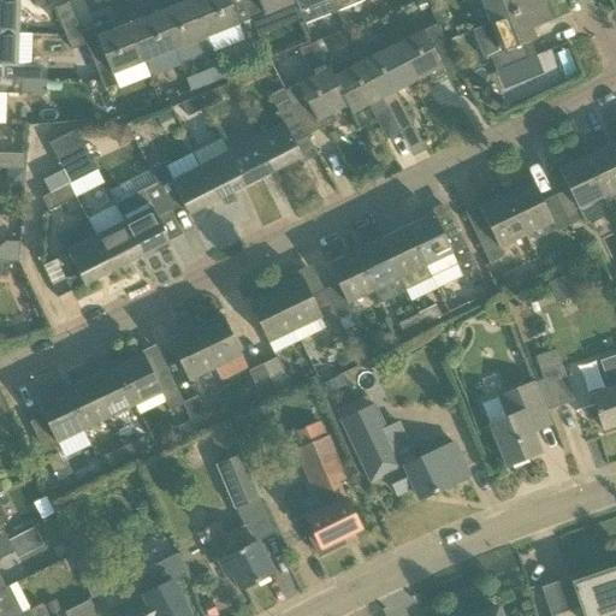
[(0,0),(0,31),(17,33),(18,1),(17,0),(0,0)]
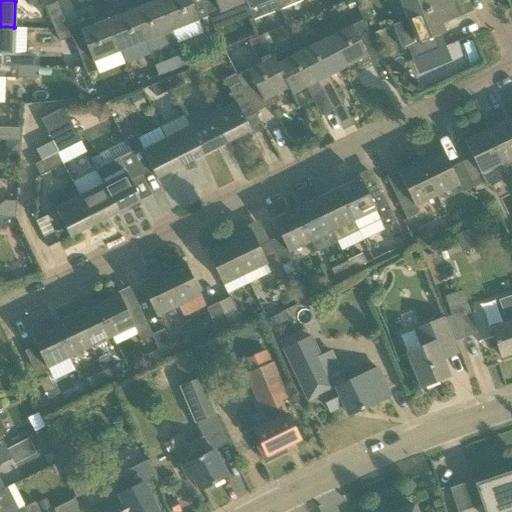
[(129,0),(115,0),(121,15),(107,20),(119,52),(146,41),(129,0)]
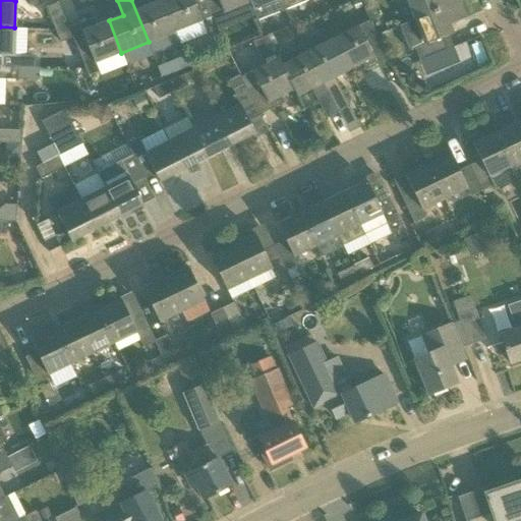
[(175,32),(162,0),(161,0),(149,5),(146,0),(131,0),(149,42),(152,51),(178,41),(175,32)]
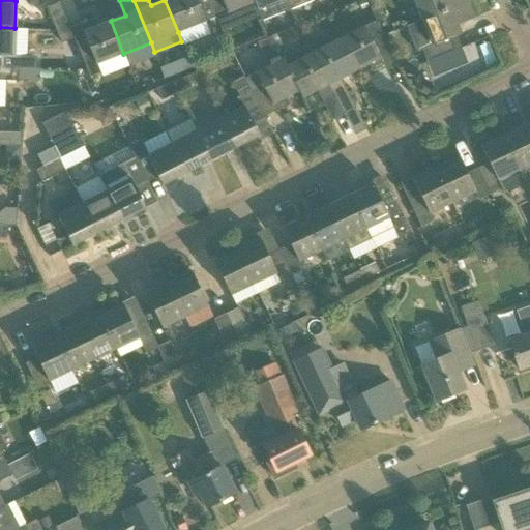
[(216,18),(210,3),(209,0),(165,0),(178,32),(216,18)]
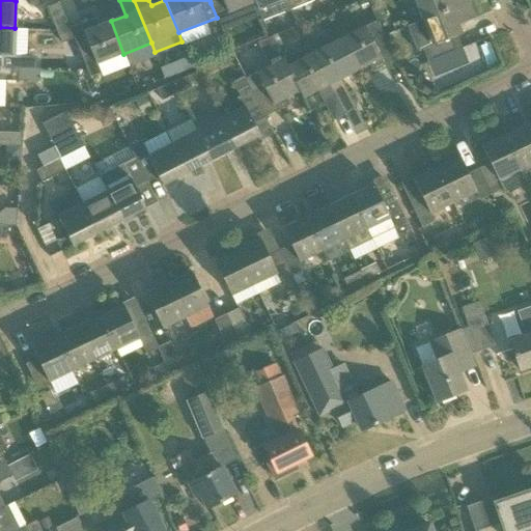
[(210,0),(211,3),(218,0),(222,0),(227,12),(256,2),(254,0),(210,0)]
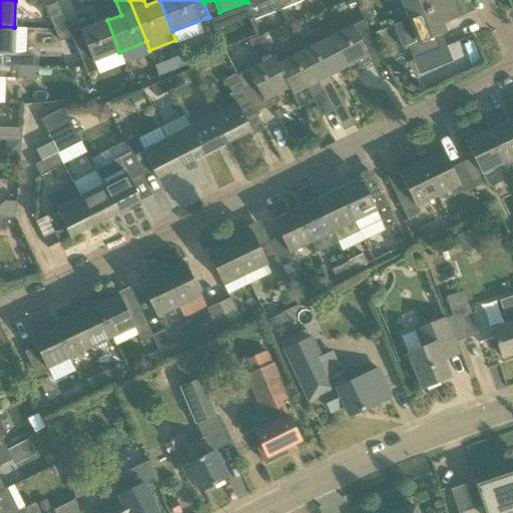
[(280,10),(276,0),(245,0),(247,2),(250,10),(262,6),(266,16),(280,10)]
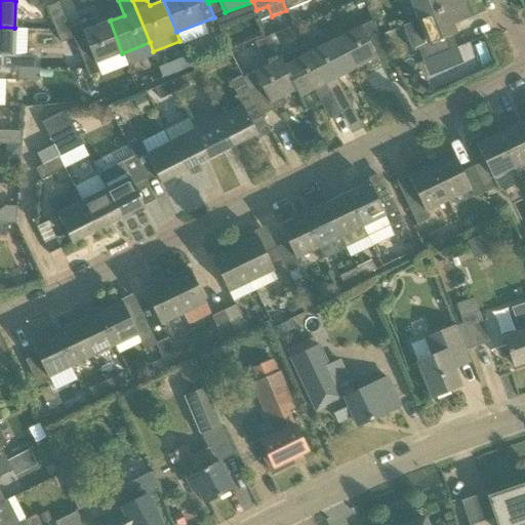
[(311,0),(282,0),(286,10),(311,0)]
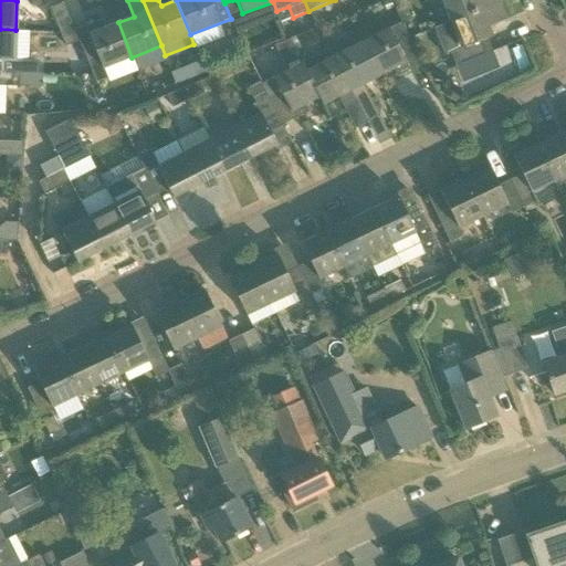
[(441,0),(450,21),(499,2),(498,0),(441,0)]
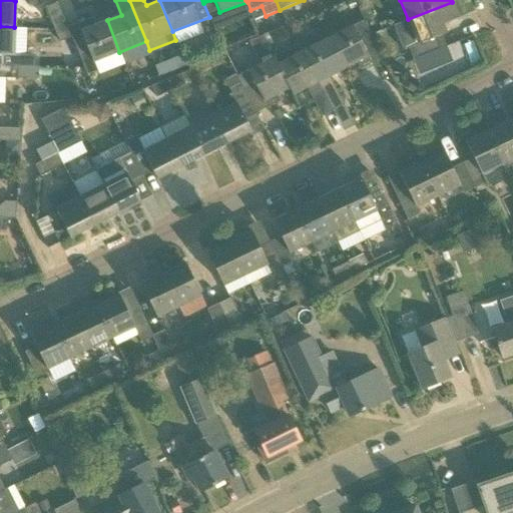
[(57,2),(46,7),(45,7),(59,41),(71,37),(67,27),(65,22),(57,2)]
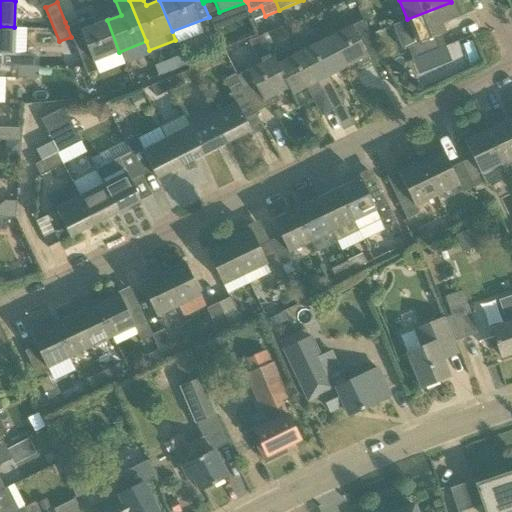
[(457,18),(451,2),(407,19),(414,36),(408,39),(416,58),(439,48),(435,37),(445,33),(442,24),(457,18)]
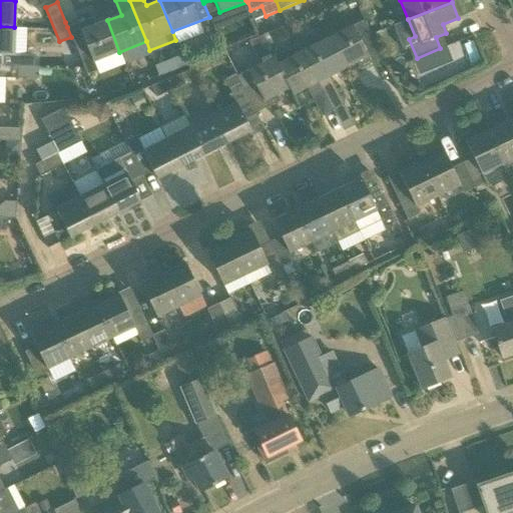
[(119,52),(107,20),(93,26),(90,18),(67,27),(71,37),(72,36),(87,74),(97,70),(94,61),(119,52)]
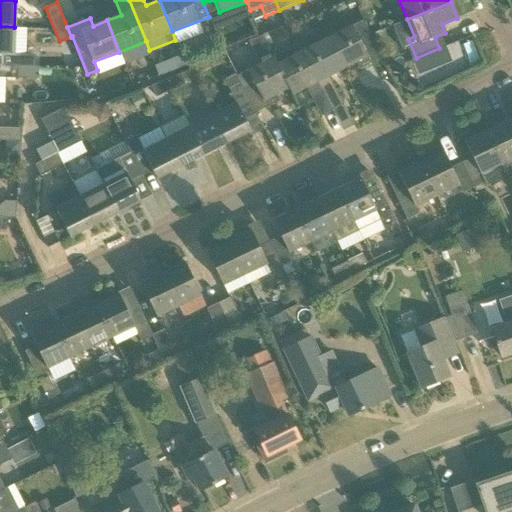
[(363,20),(327,39),(342,69),(355,62),(359,69),(382,58),(363,20)]
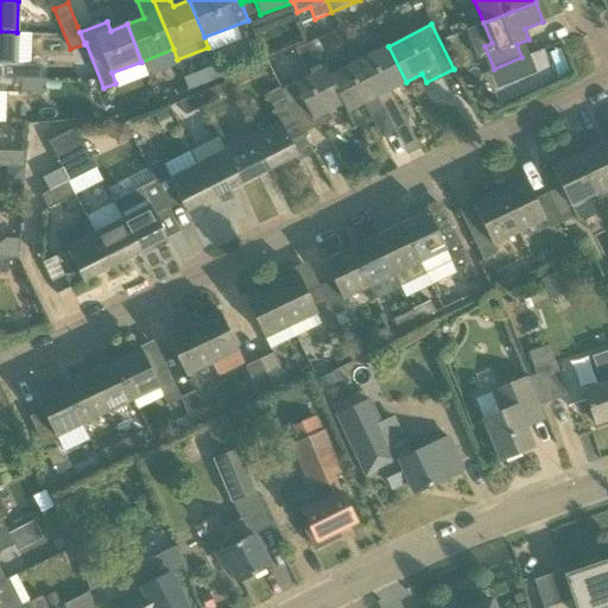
[(0,77),(24,78),(25,64),(16,63),(17,32),(0,31),(0,77)]
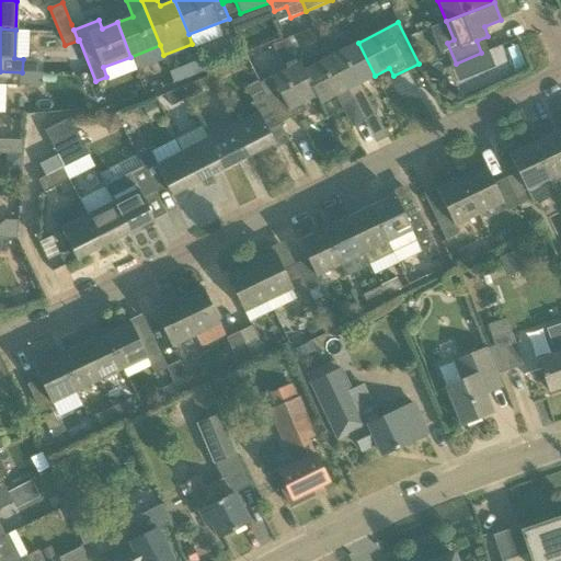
[(331,56),(364,122),(376,115),(359,82),(375,76),(358,43),(331,56)]
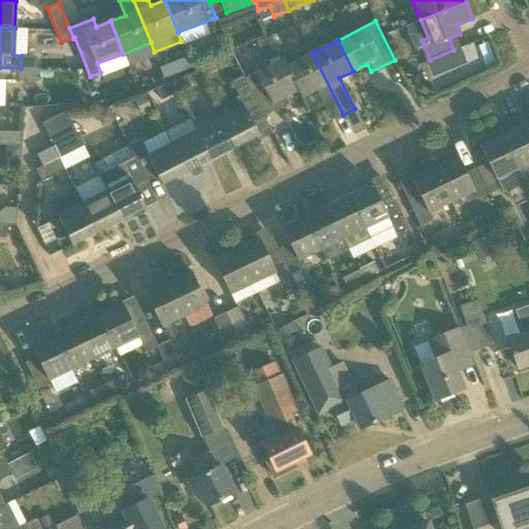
[(286,66),(298,90),(302,97),(316,90),(332,121),(343,115),(312,53),(287,66),(286,66)]
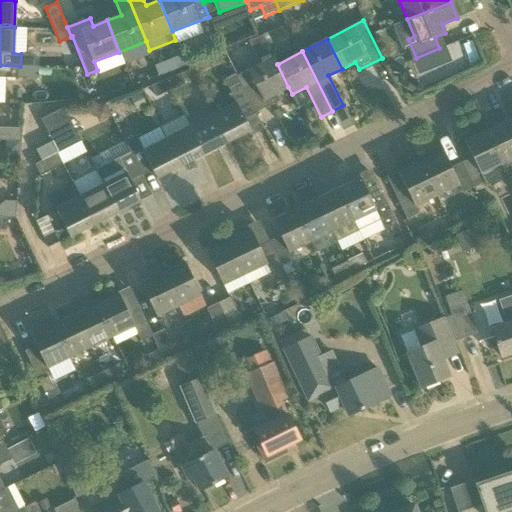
[(275,94),(288,87),(277,64),(278,64),(274,56),(248,70),(248,71),(238,77),(237,77),(256,113),(279,101),(275,94)]
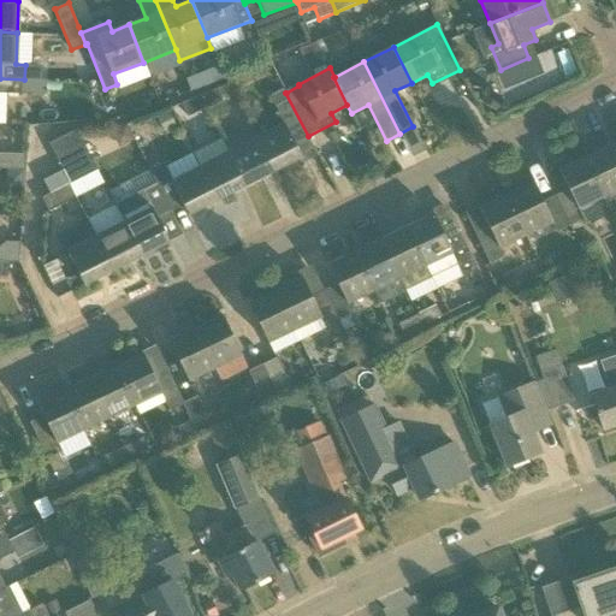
[(24,80),(0,78),(0,93),(46,95),(47,81),(24,80)]
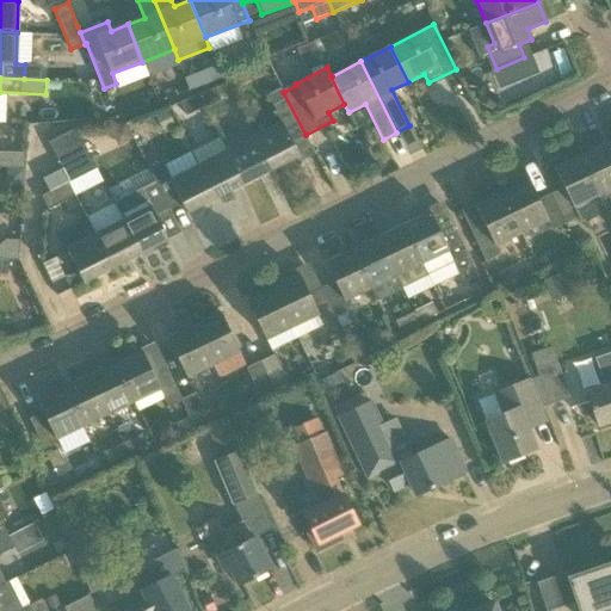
[(198,96),(203,106),(204,109),(222,100),(216,88),(198,96)]
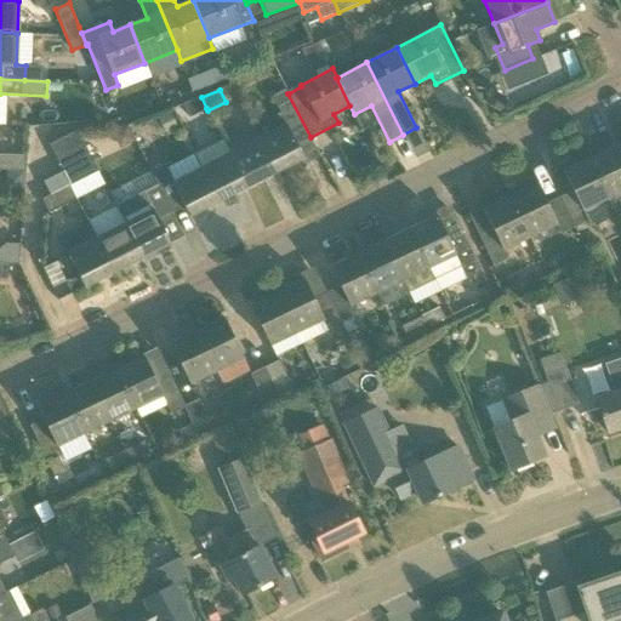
[(297,144),(311,137),(288,93),(289,93),(286,90),(273,97),(280,113),(268,120),(273,130),(257,138),(275,174),(305,158),(297,144)]
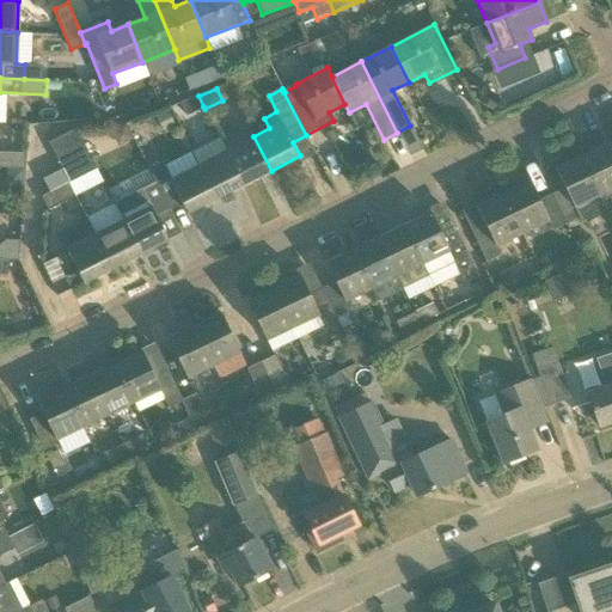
[(485,90),(478,103),(493,110),(500,98),(485,90)]
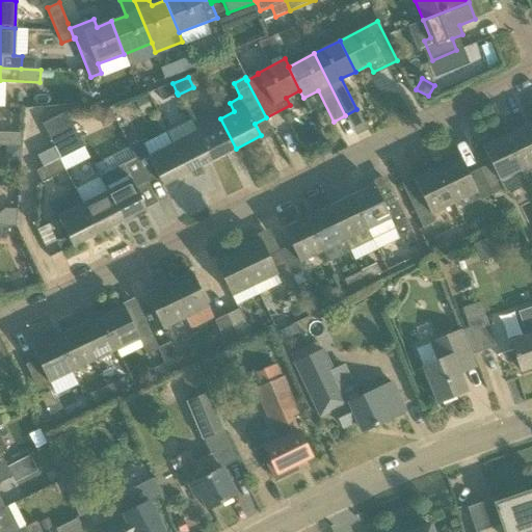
[(177,92),(173,83),(156,89),(162,100),(177,92)]
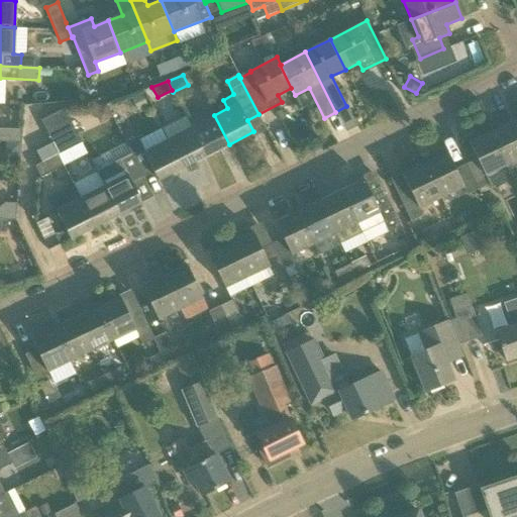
[(41,121),(46,132),(69,120),(64,110),(41,121)]
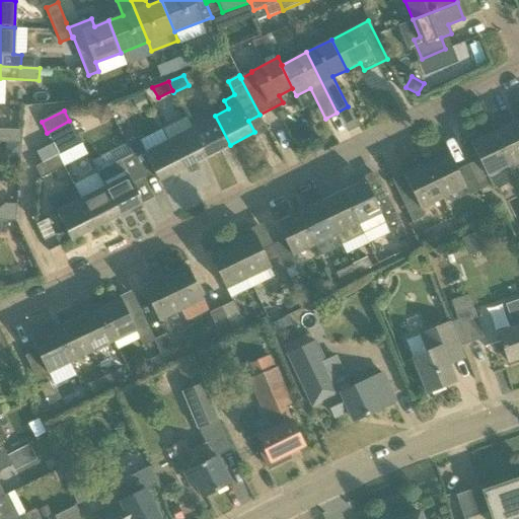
[(192,128),(207,156),(230,145),(215,116),(192,128)]
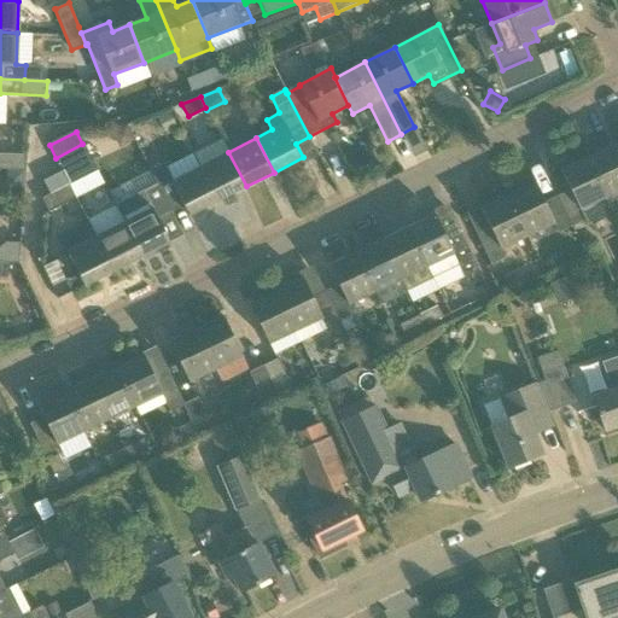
[(56,158),(62,172),(89,157),(82,144),(56,158)]
